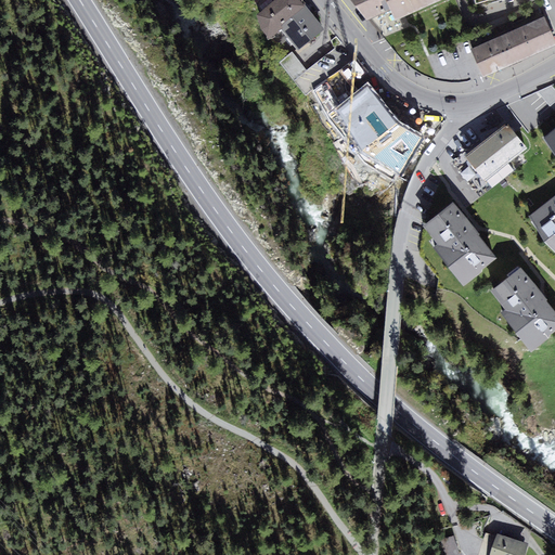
[(269,39),(281,29),(284,27),(282,25),(293,16),(306,5),(300,0),(275,0),(257,15),(261,29),(269,39)]
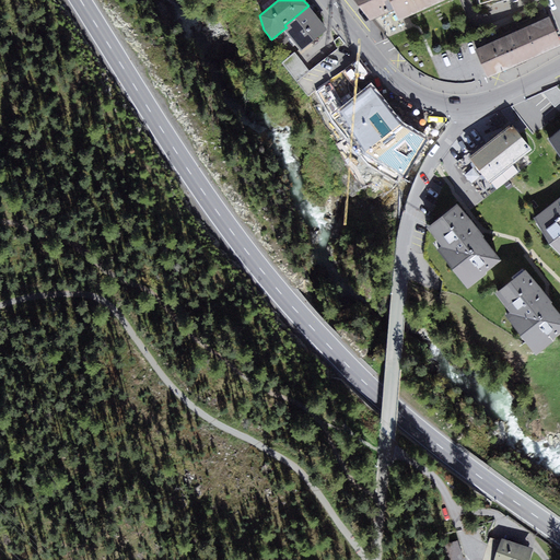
[(399,20),(443,0),(354,0),(371,21),(394,10),(399,20)]
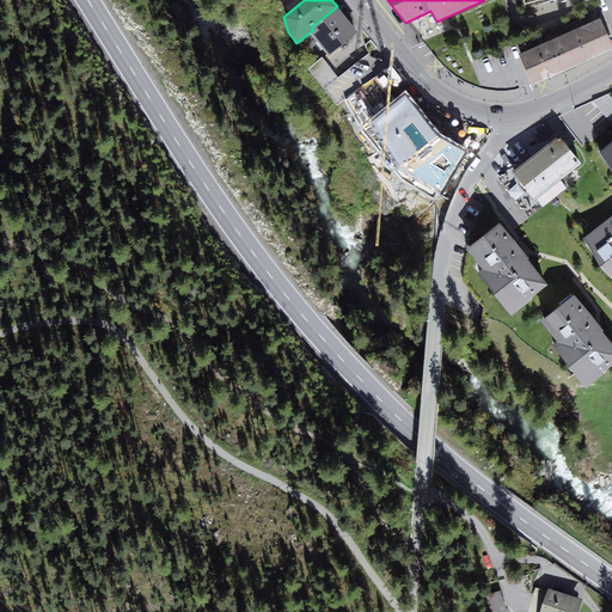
[(508,0),(497,0),(421,38),(426,46),(435,55),(452,73),(471,84),(485,89),(499,91),(509,91),(521,87),(502,44),(526,36),(508,0)]
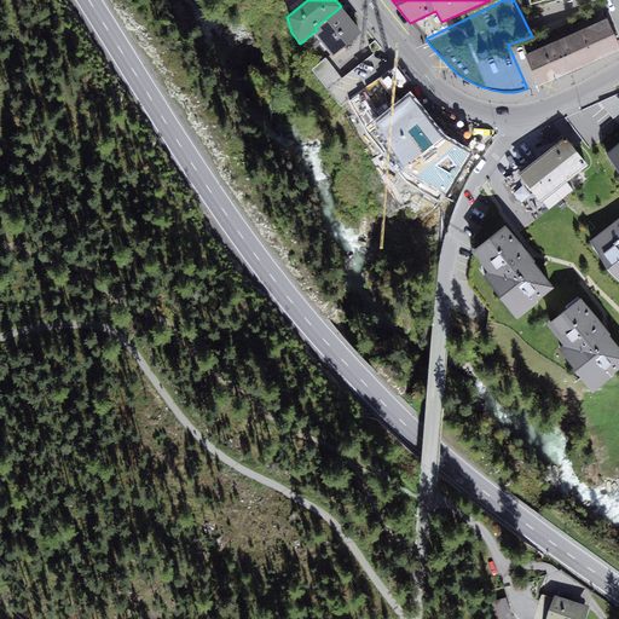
[(341,6),(327,18),(347,45),(362,33),(341,6)]
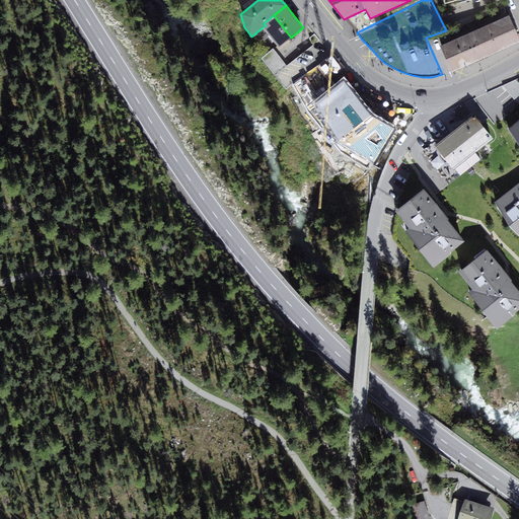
[(279,48),(291,38),(274,15),(264,23),(266,25),(263,27),(279,48)]
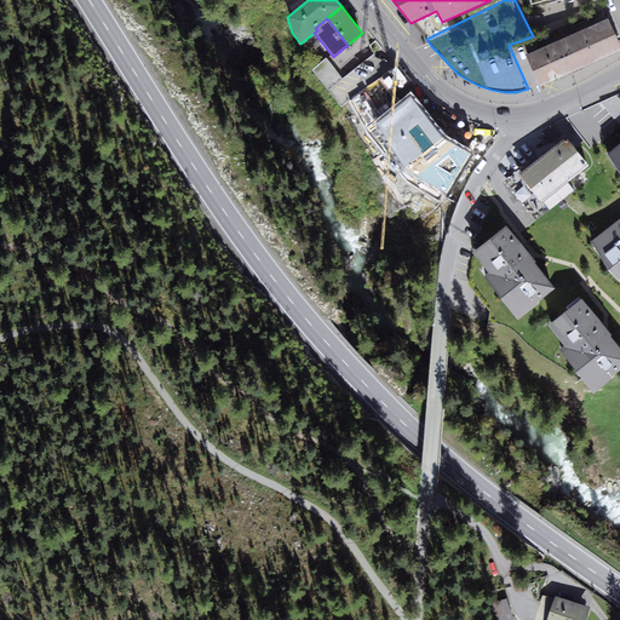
[(595,61),(619,50),(619,44),(609,18),(581,30),(595,61)]
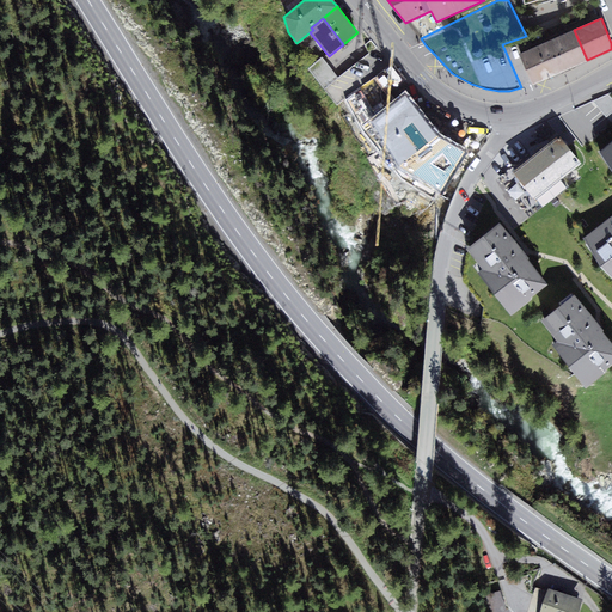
[(560,72),(587,60),(574,30),(546,42),(560,72)]
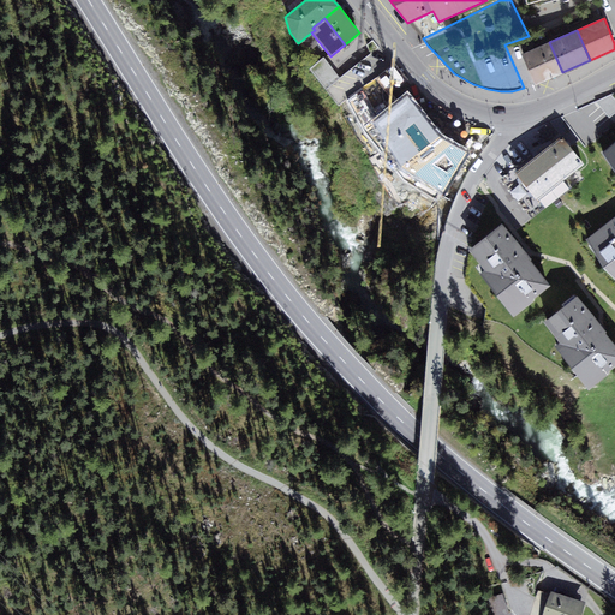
[(536,84),(562,72),(549,42),(524,53),(523,54),(535,83),(536,84)]
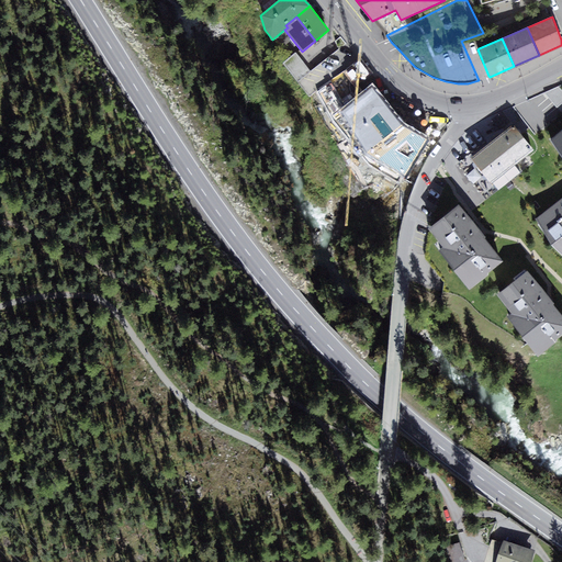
[(311,71),(296,53),(283,63),(299,81),(311,71)]
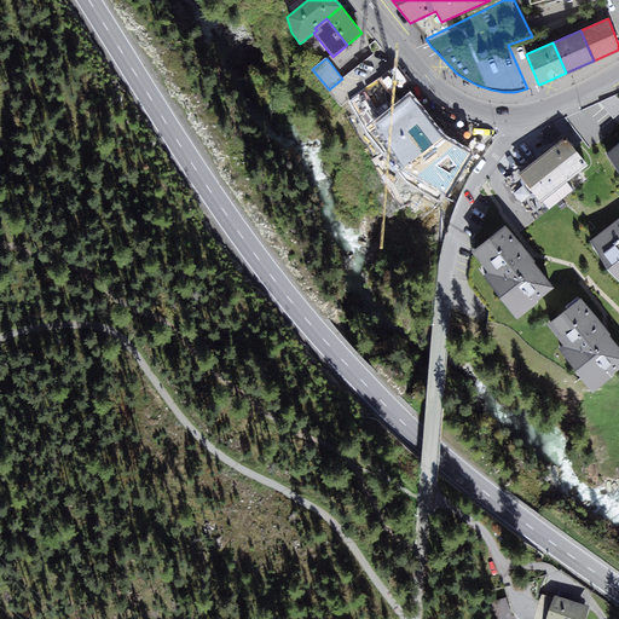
[(450,173),(464,137),(439,126),(404,88),(371,114),(408,156),(450,173)]
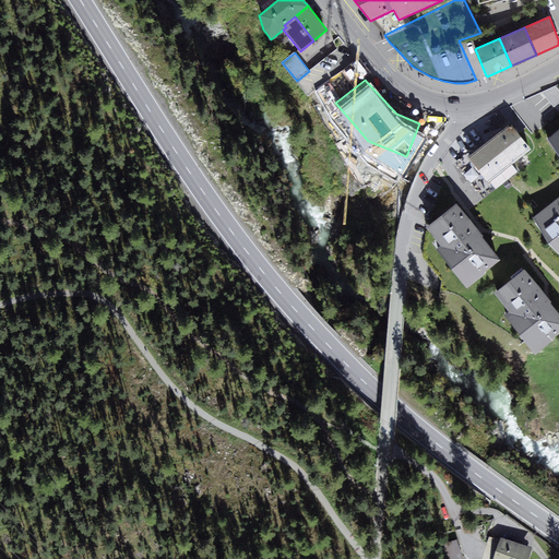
[(510,166),(531,150),(510,123),(489,140),(510,166)]
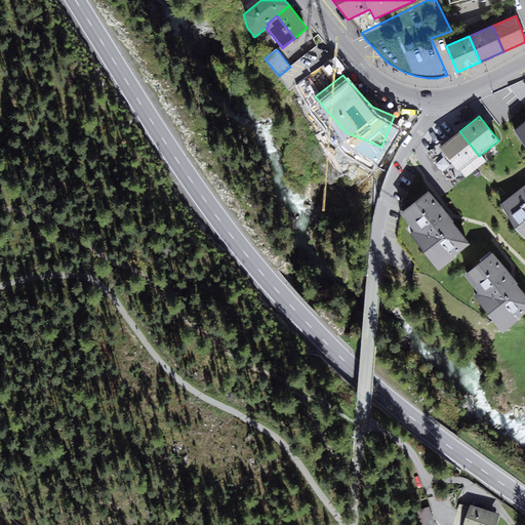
[(524,121),(514,130),(524,146),(524,121)]
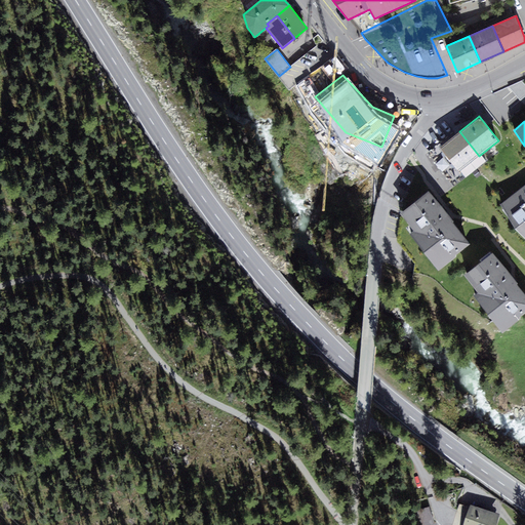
[(459,171),(479,156),(459,131),(440,147),(459,171)]
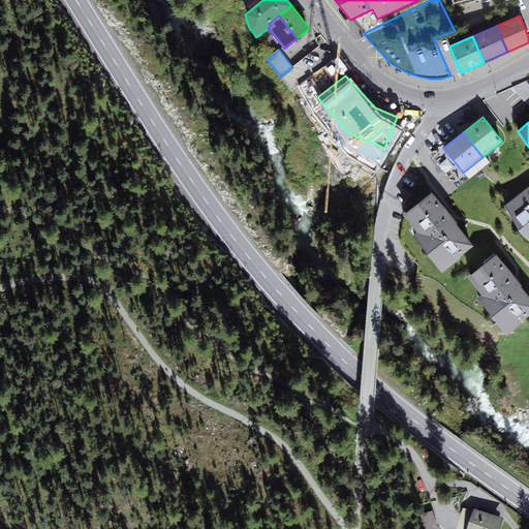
[(528,240),(528,186),(504,206),(519,230),(528,240)]
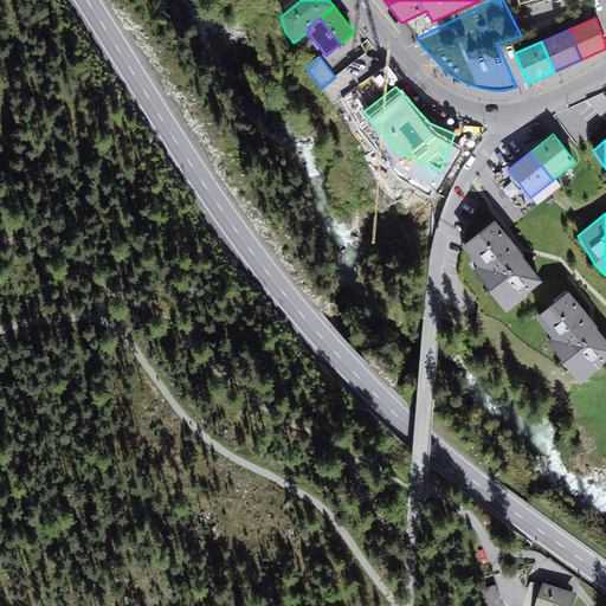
[(526,295),(542,282),(517,250),(495,221),(463,246),(478,266),(472,271),(505,313),(527,296),(526,295)]
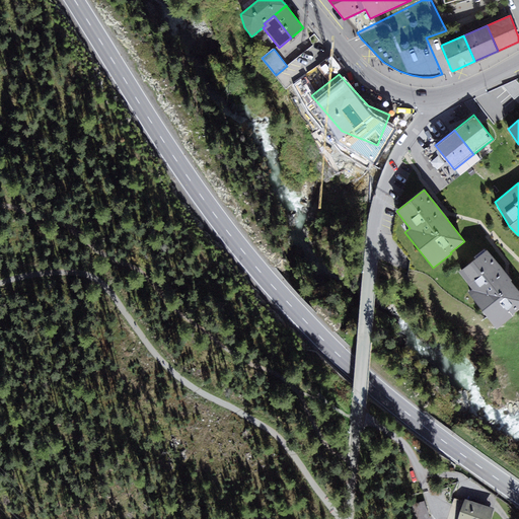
[(514,313),(518,308),(518,291),(507,275),(488,250),(459,272),(473,289),(468,293),(497,328),(515,314),(514,313)]
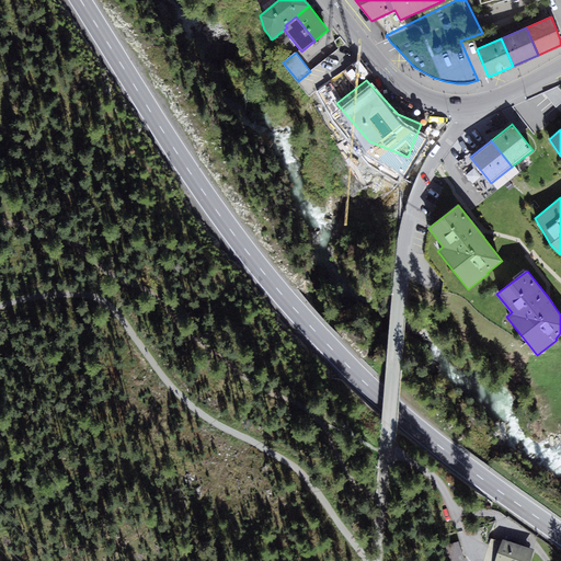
[(495,560),(530,560),(534,549),(502,540),(495,560)]
